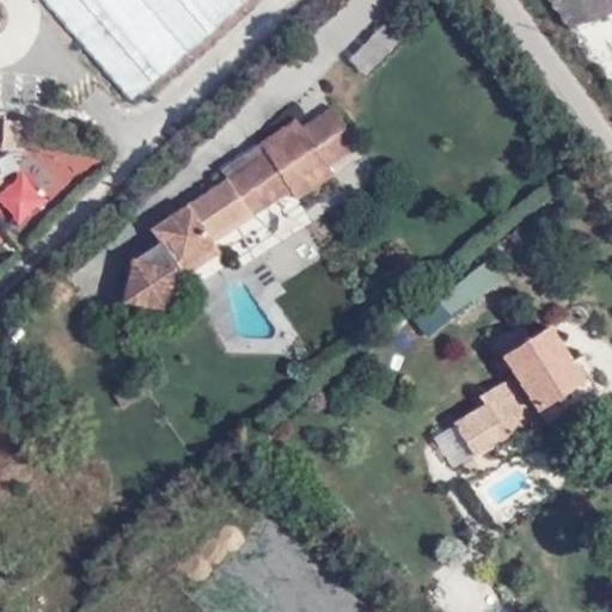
[(42,0),(127,98),(237,0),(42,0)]
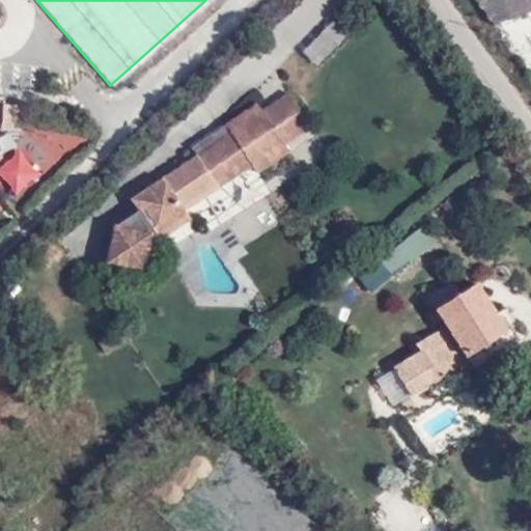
[(530,0),(468,0),(479,26),(530,7),(530,0)]
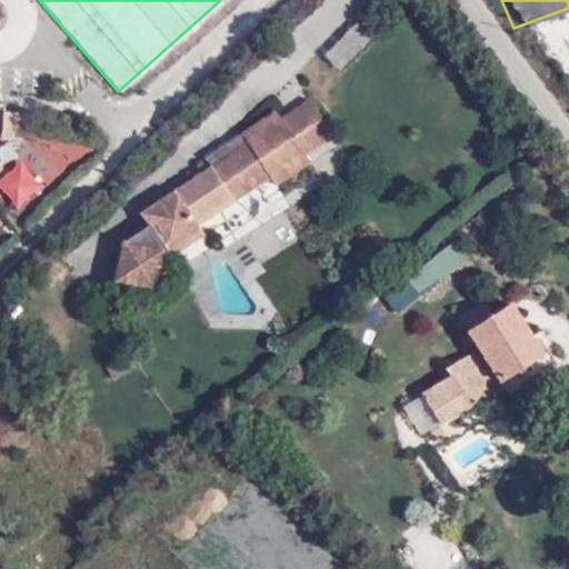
[(355,12),(317,50),(337,70),(375,32),(355,12)]
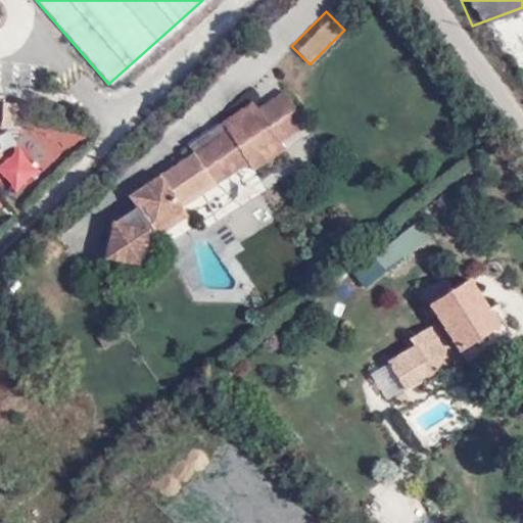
[(189,220),(177,203),(194,193),(211,179),(218,185),(248,164),(255,171),(284,152),(280,143),(304,126),(281,91),(258,107),(251,101),(219,123),(223,129),(133,191),(140,202),(162,235),(189,220)]
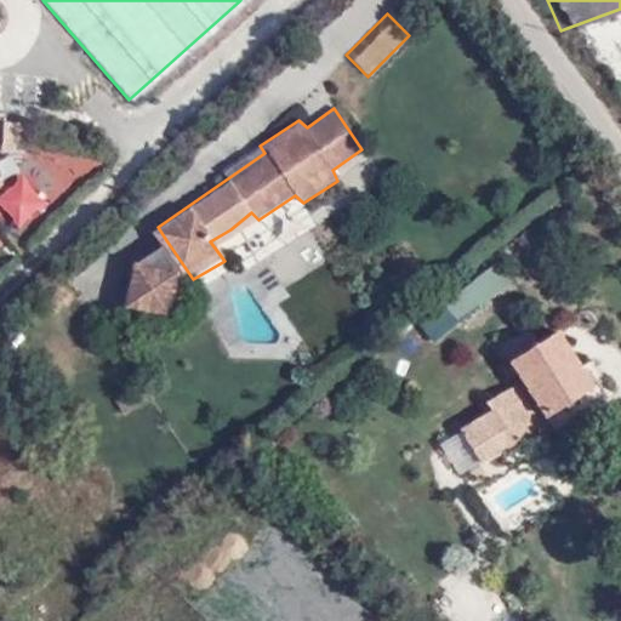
[(0,188),(18,175),(0,151),(4,117),(0,115),(0,188)]
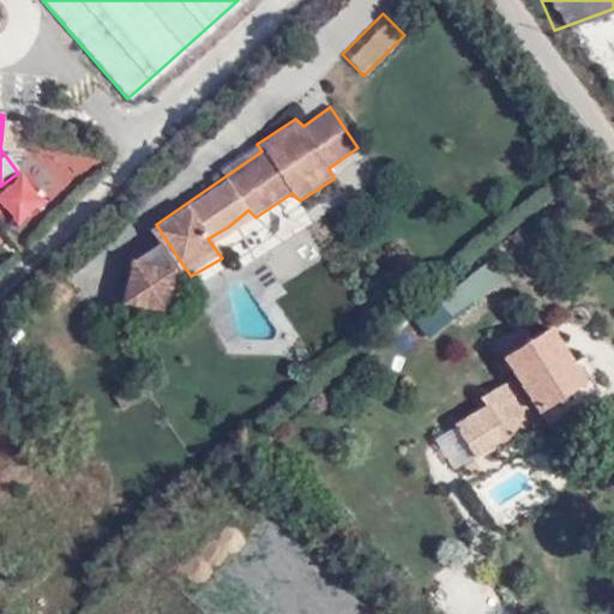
[(0,208),(17,227),(46,202),(20,174),(0,191),(0,208)]
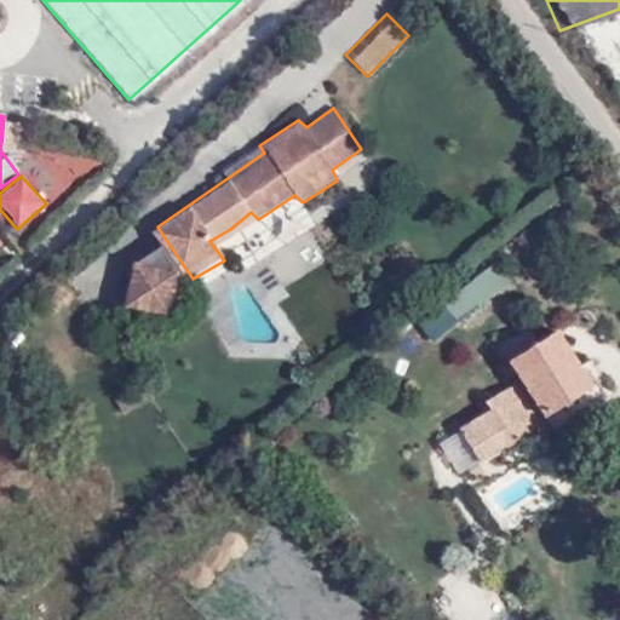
[(177,267),(193,279),(166,240),(138,259),(135,258),(124,313),(171,320),(177,267)]
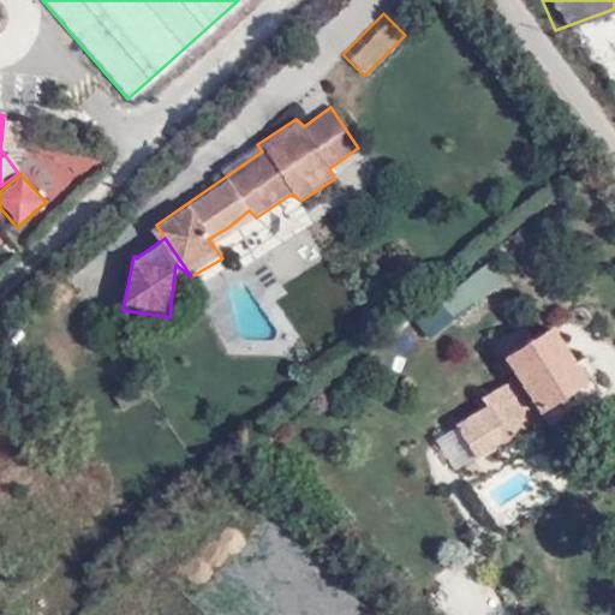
[(425,333),(506,285),(496,269),(416,317),(425,333)]
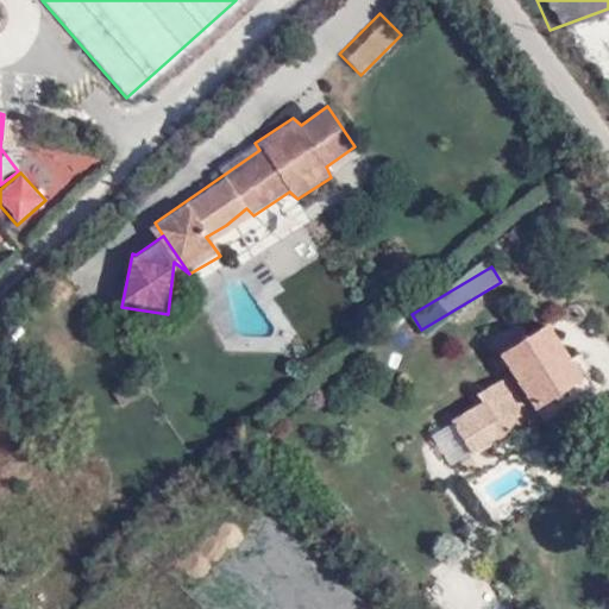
[(532,415),(582,383),(546,328),(497,360),(508,377),(476,397),(482,403),(450,425),(472,459),(534,420),(532,415)]
